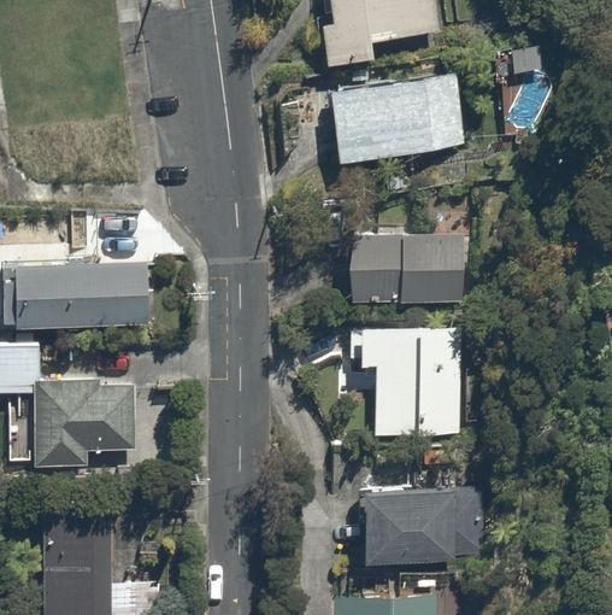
[(445,0),(328,0),(330,9),(321,10),(327,63),(386,54),(384,44),(449,35),(445,0)]
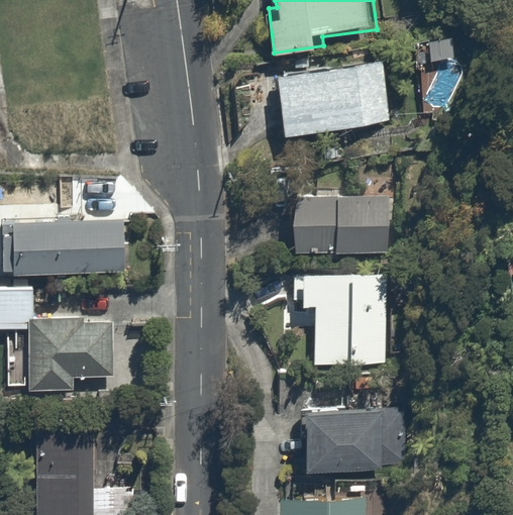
[(382,62),(277,74),(284,134),(389,122),(382,62)]
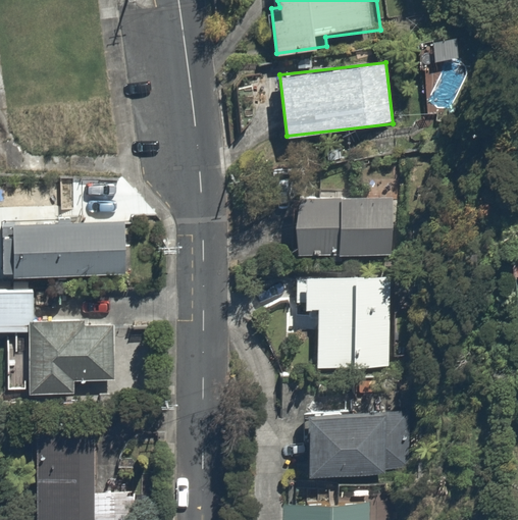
[(367,201),(341,200),(340,251),(340,254),(396,256),(399,177),(367,176),(367,201)]
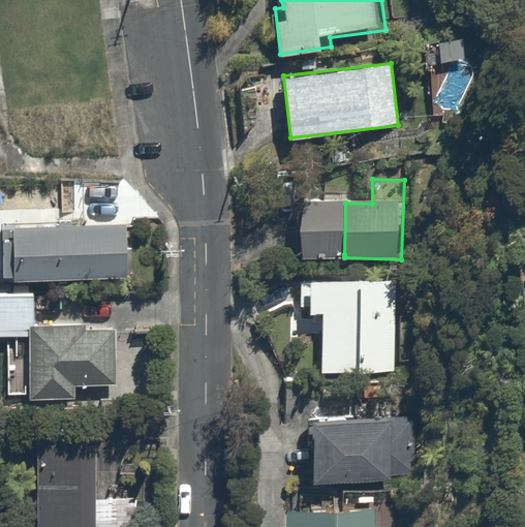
[(345,203),(346,192),(302,191),(300,252),(344,254),(345,203)]
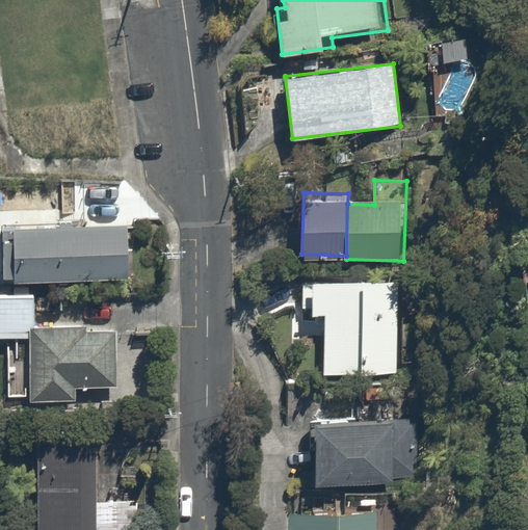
[(57,195),(0,193),(0,280),(130,285),(132,223),(57,220),(57,195)]
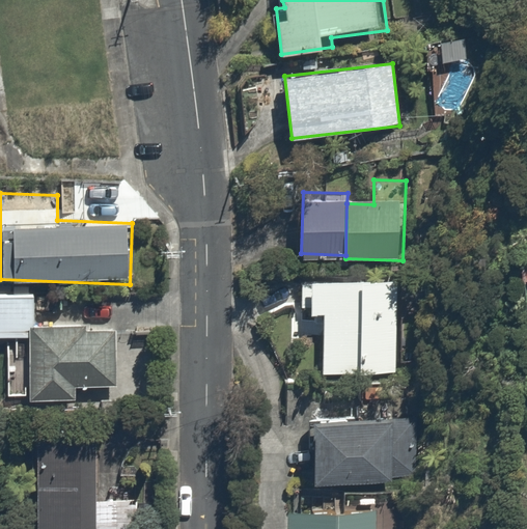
[(314,311),(323,311),(323,376),(397,377),(397,282),(314,281),(314,311)]
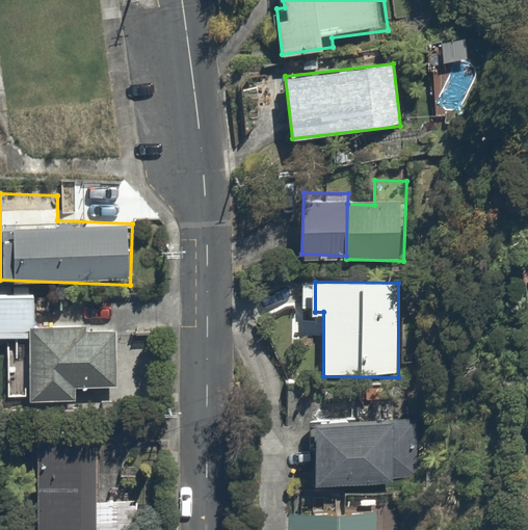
[(0,340),(30,340),(31,400),(81,399),(81,383),(119,382),(117,325),(37,327),(36,295),(0,295),(0,340)]
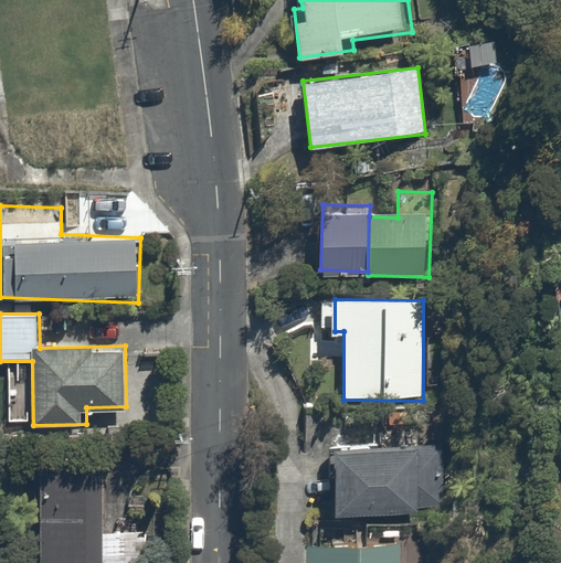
[(422,448),(335,448),(335,513),(423,512),(422,448)]
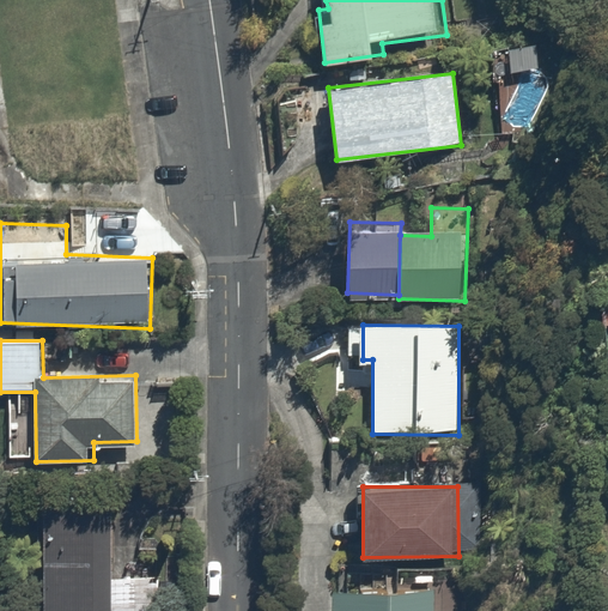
[(103,503),(42,504),(43,610),(162,610),(162,573),(103,573),(103,503)]
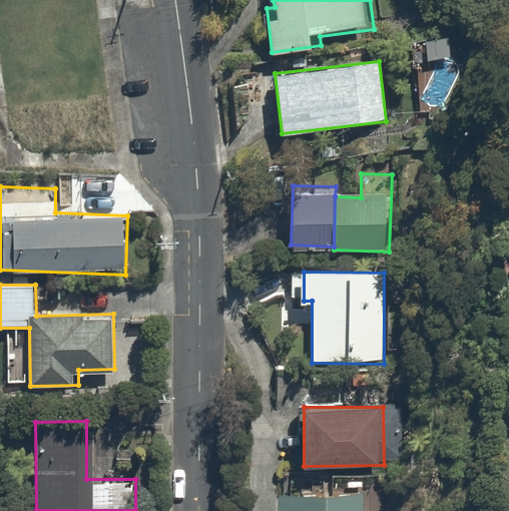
[(370,510),(372,493),(280,489),(278,510),(370,510)]
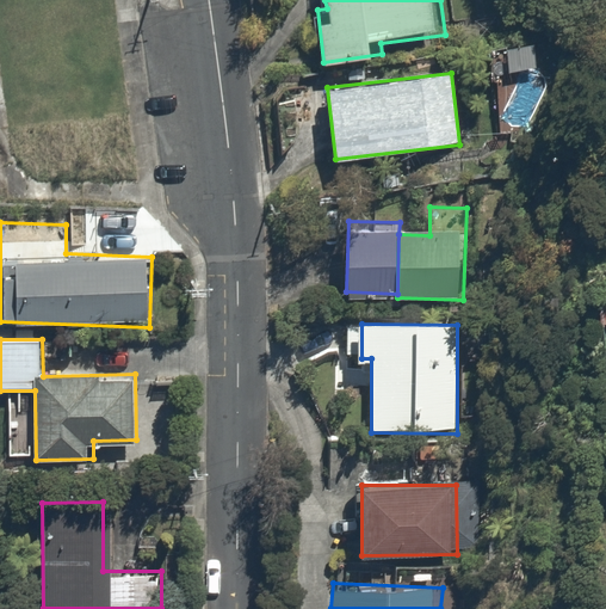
All buildings are outlined.
